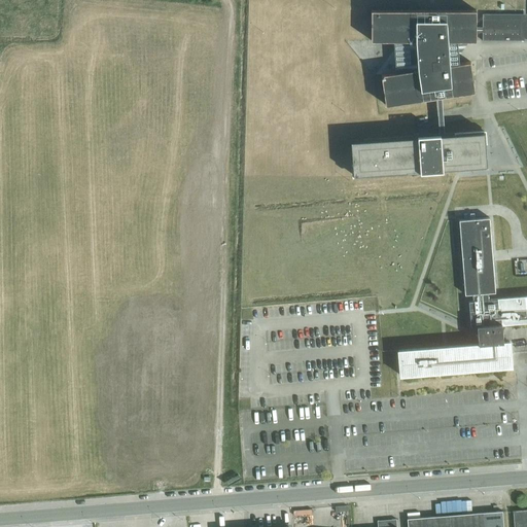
[(458,63),(457,40),(476,40),(476,10),(371,10),(371,40),(393,40),(396,72),(381,74),(385,105),(475,92),(470,61),(458,63)]
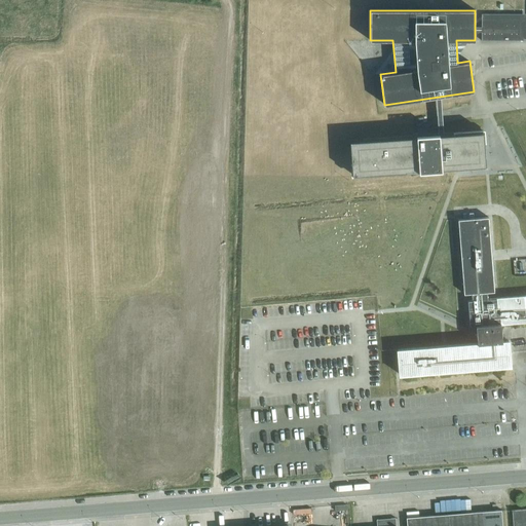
[(525,40),(525,13),(481,13),(481,40),(525,40)]
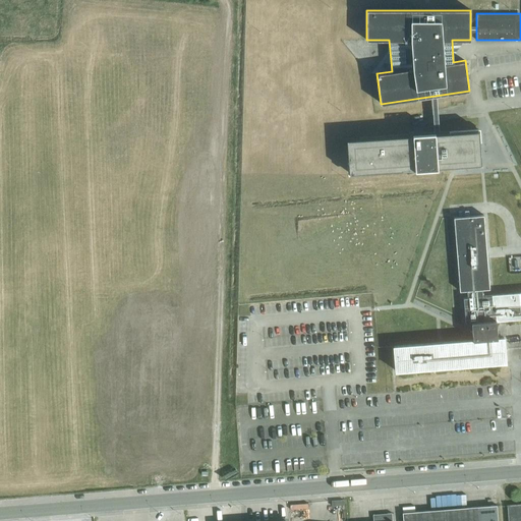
[(480,153),(479,130),(347,139),(349,173),(481,164),(480,153)]
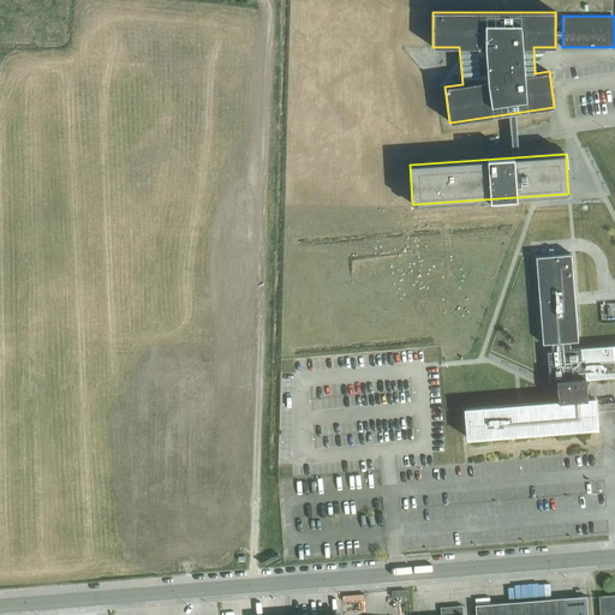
[(614,375),(614,345),(569,350),(569,341),(578,340),(571,254),(536,256),(543,344),(551,342),(551,351),(547,351),(549,381),(556,380),(557,388),(557,395),(559,401),(521,404),(517,404),(517,405),(465,408),(466,430),(467,437),(475,437),(575,429),(581,429),(597,428),(595,398),(591,399),(591,398),(590,398),(590,399),(587,399),(586,377),(589,377),(614,375)]
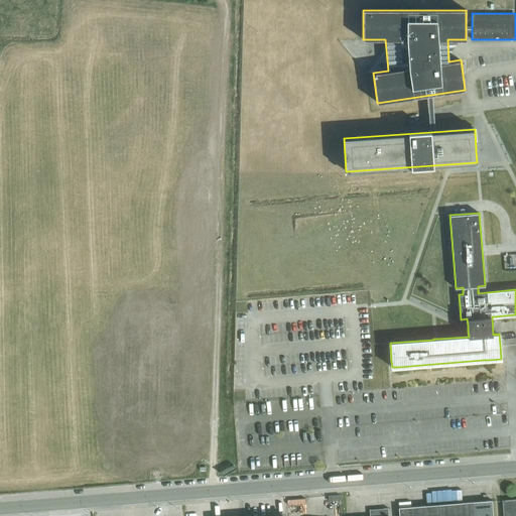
[(457,320),(459,336),(467,336),(466,319),(457,320)]
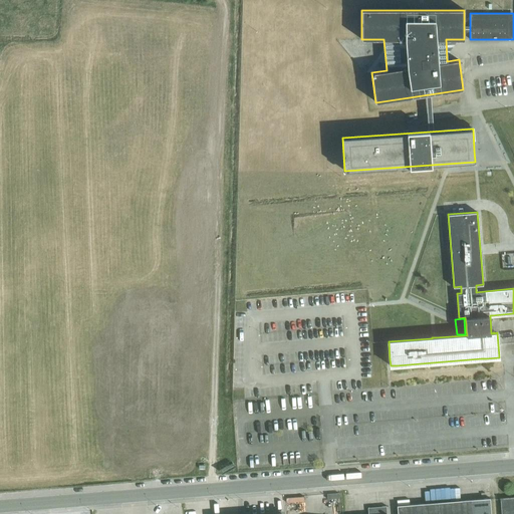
[(513,513),(513,496),(500,498),(501,513),(513,513)]
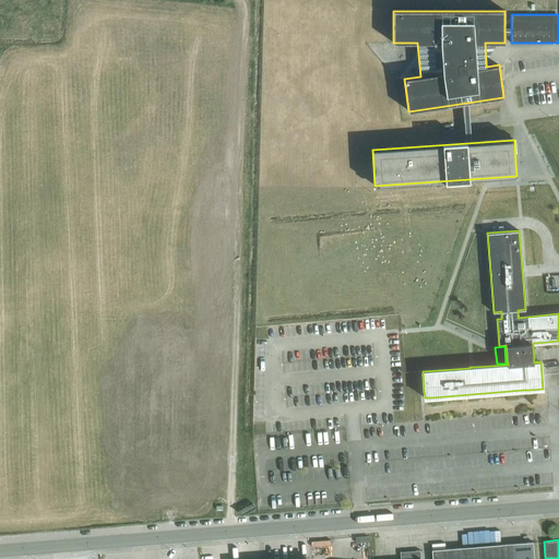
[(432,558),(534,558),(533,542),(432,549),(432,558)]
